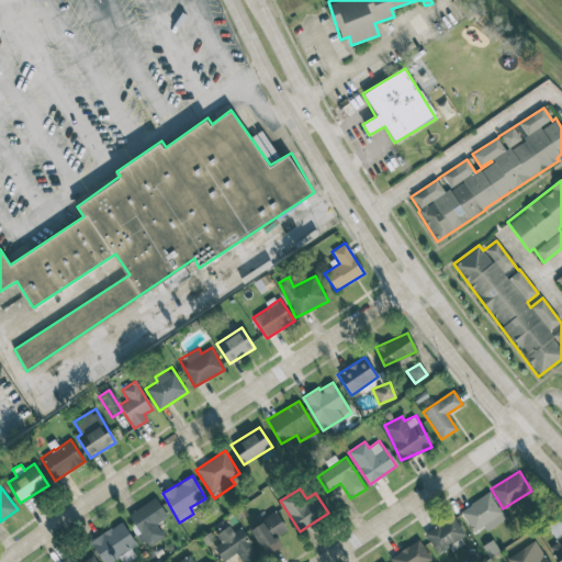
[(504,520),(491,494),(460,509),(471,532),(484,527),(485,530),(504,520)]
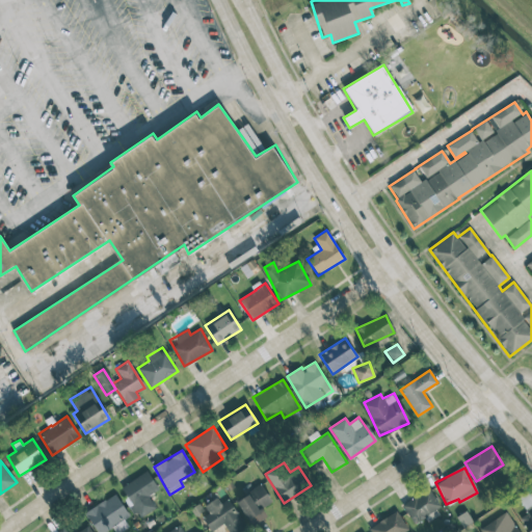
[(148,497),(159,488),(147,471),(120,488),(139,519),(156,507),(148,497)]
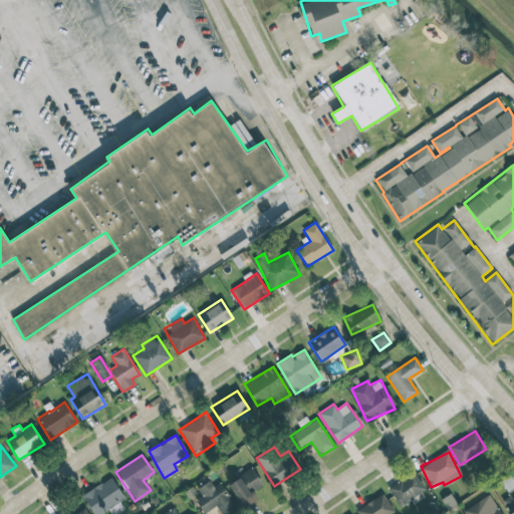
[(263,485),(251,468),(227,484),(244,508),(258,499),(253,491),(263,485)]
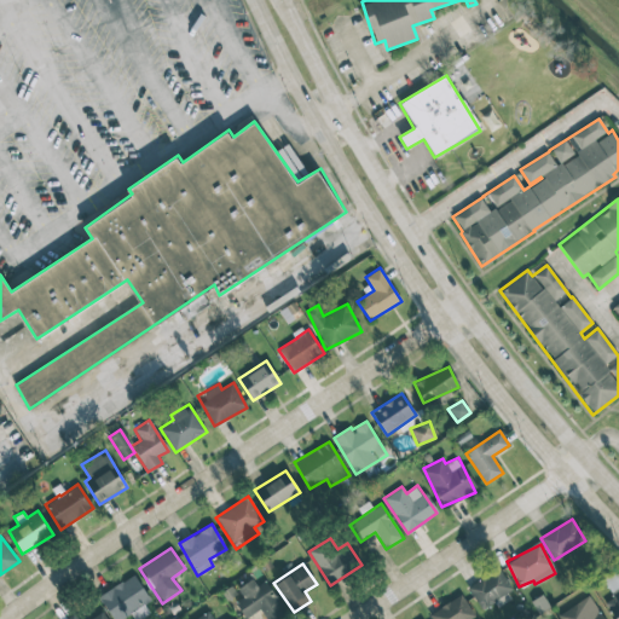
[(497,607),(515,597),(498,568),(467,586),(480,609),(493,602),(497,607)]
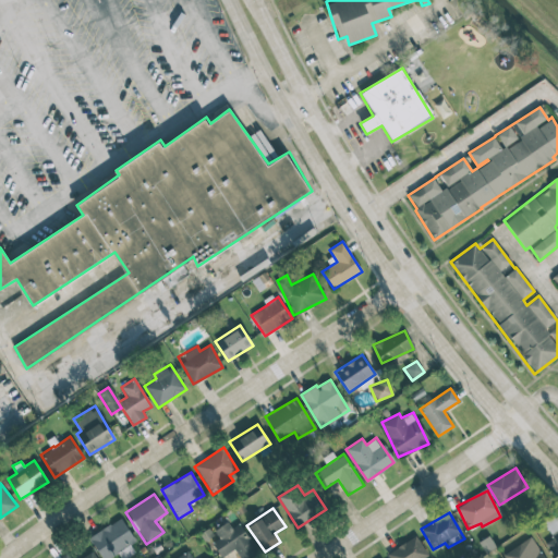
[(545,544),(553,557),(557,557),(557,520),(555,516),(544,523),(553,537),(545,544)]
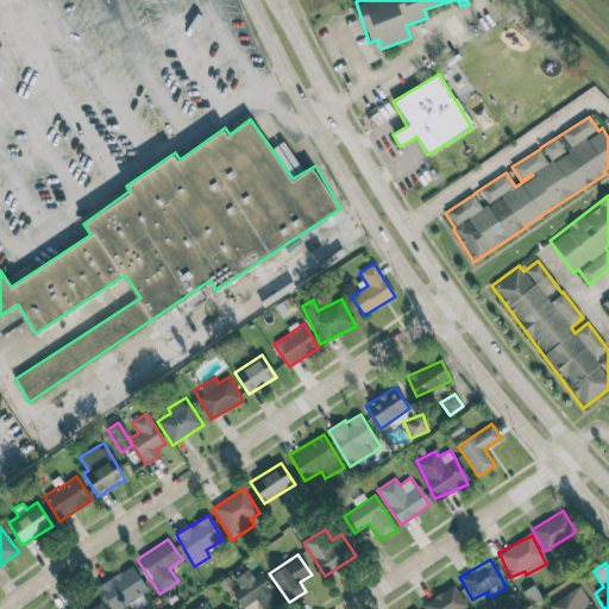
[(137,608),(148,603),(142,595),(148,590),(131,565),(96,586),(111,608),(120,608),(129,604),(131,608),(137,608)]
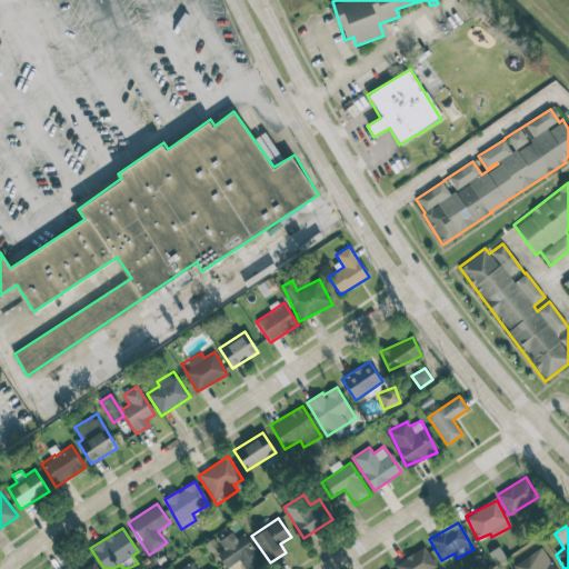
[(225,568),(239,560),(243,568),(258,568),(265,565),(243,533),(237,539),(231,532),(218,541),(223,550),(216,555),(225,568)]
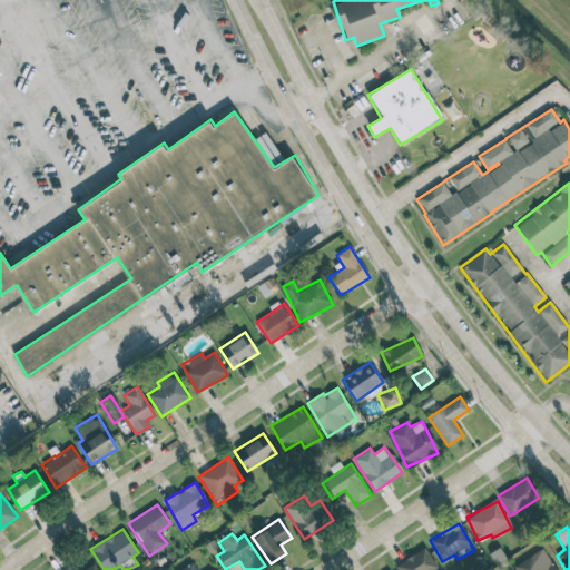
[(433,569),(436,569),(425,548),(395,564),(397,569),(433,569)]
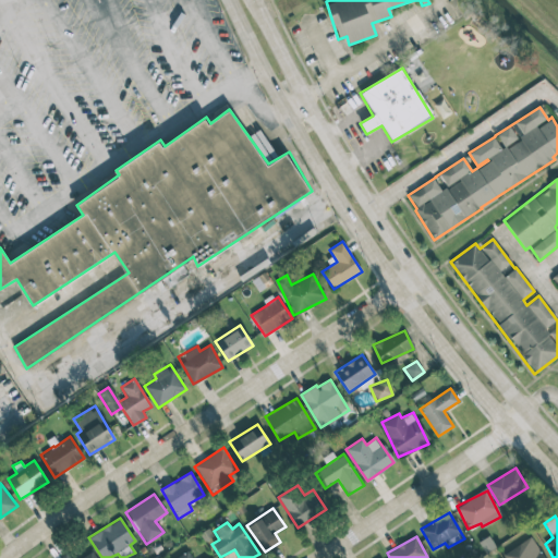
[(530,557),(522,544),(504,555),(505,557),(544,557),(540,550),(530,557)]
